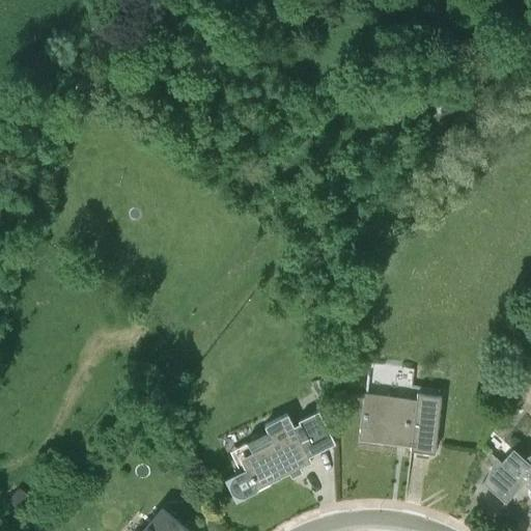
[(410,449),(434,452),(442,393),(417,390),(416,398),(366,392),(360,440),(361,441),(361,438),(372,439),(389,441),(389,444),(390,444),(391,439),(410,441),(409,443),(411,443),(410,449)]
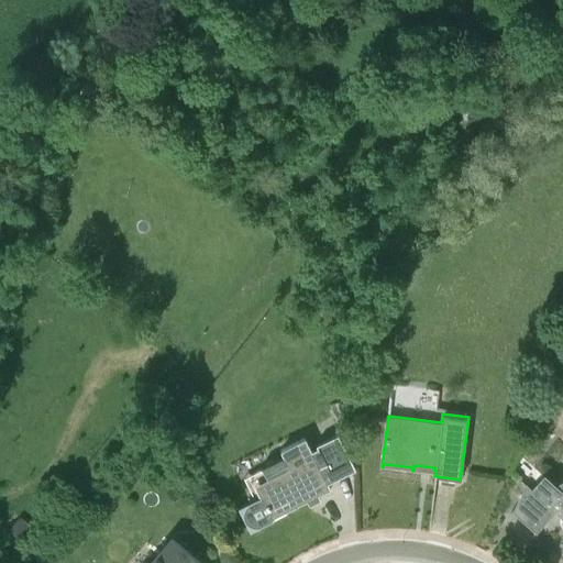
[(316,445),(327,467),(348,456),(338,435),(316,445)]
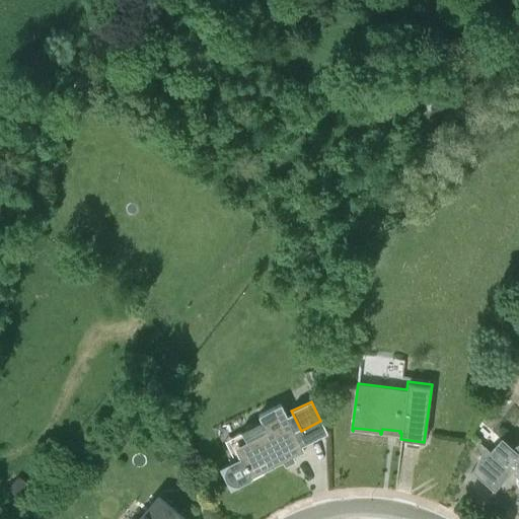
[(258,415),(262,421),(241,431),(246,441),(235,447),(240,457),(228,462),(226,463),(225,464),(224,466),(222,467),(222,469),(221,471),(221,473),(221,475),(221,477),(222,479),(223,482),(224,483),(226,485),(228,486),(229,487),(231,487),(233,487),(235,487),(237,487),(239,486),(251,479),(250,477),(283,462),(281,458),(290,453),(294,461),(295,460),(293,457),(303,451),(303,452),(304,451),(281,403),(258,415)]
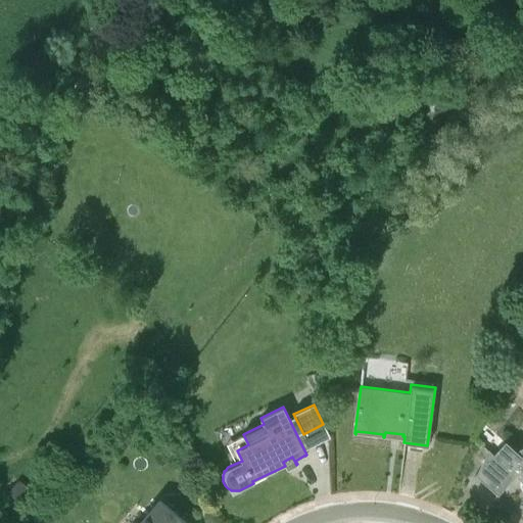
[(518,447),(515,450),(506,441),(493,455),(489,450),(475,474),(475,475),(497,495),(498,494),(497,493),(514,475),(521,481),(521,482),(520,483),(520,484),(520,486),(520,487),(521,488),(522,489),(522,444),(522,446),(518,447)]
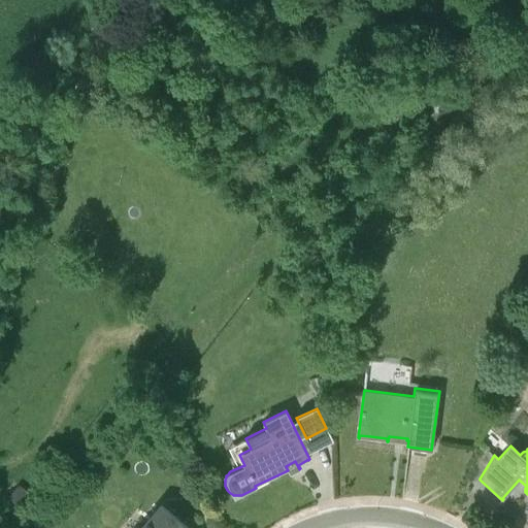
[(187,527),(163,506),(143,527),(187,527)]
